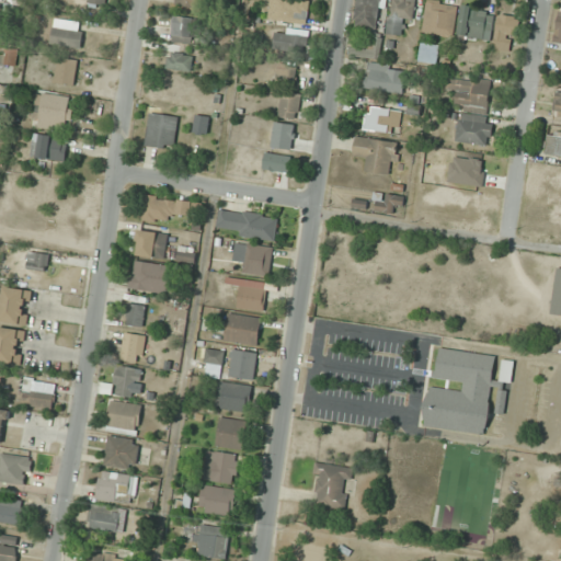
[(175,0),(175,6),(205,9),(206,0),(175,0)]
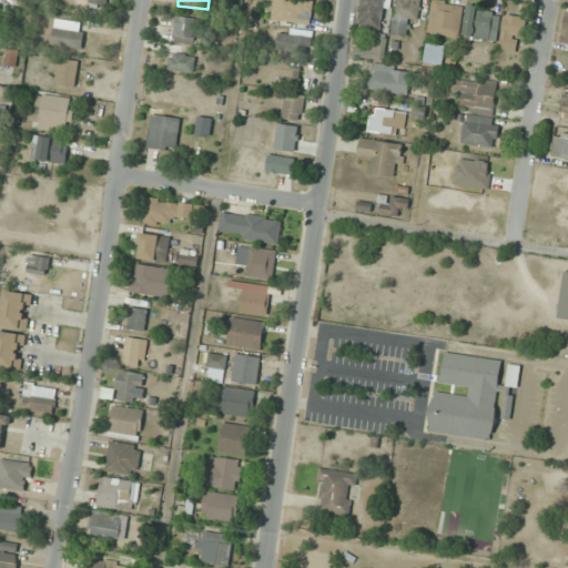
[(312,0),(272,0),(273,22),(312,22),(312,0)]
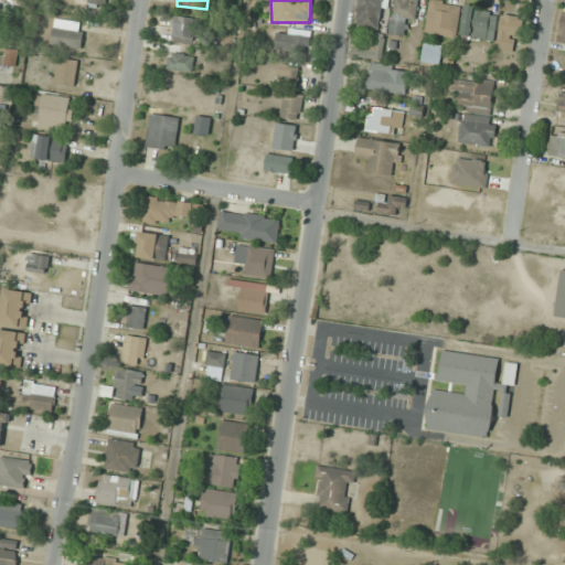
[(360,0),(356,27),(380,30),(384,0),(360,0)]
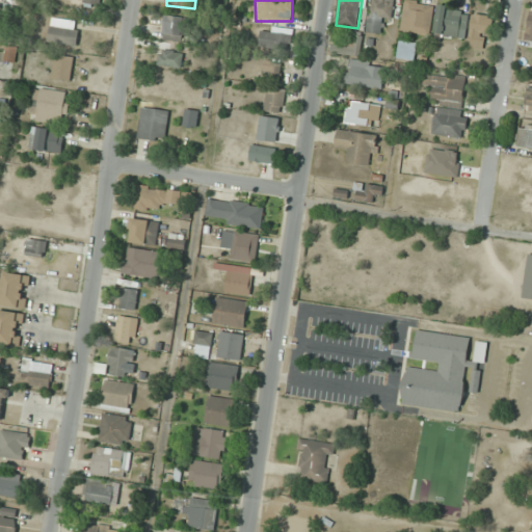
[(395,0),(373,0),(366,29),(379,33),(383,19),(390,21),(395,0)]
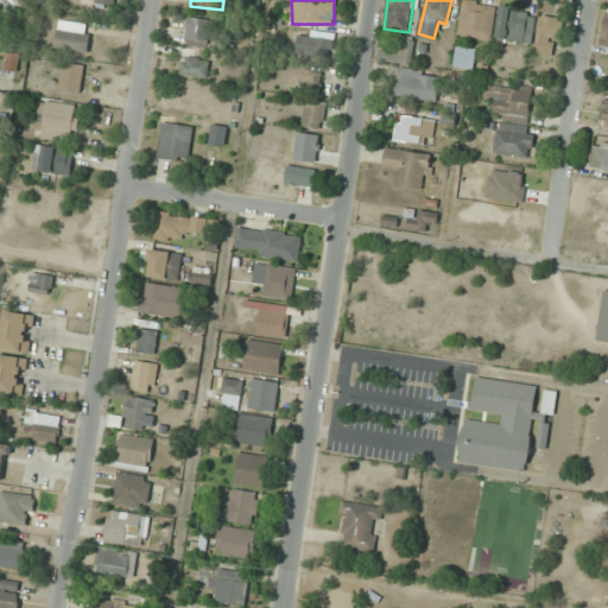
[(461,37),(494,37),(494,1),(461,1),(461,37)]
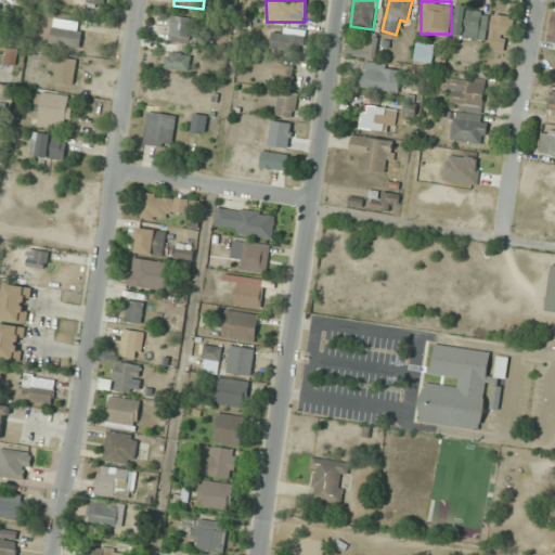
[(455,35),(486,38),(488,10),(457,7),(455,35)]
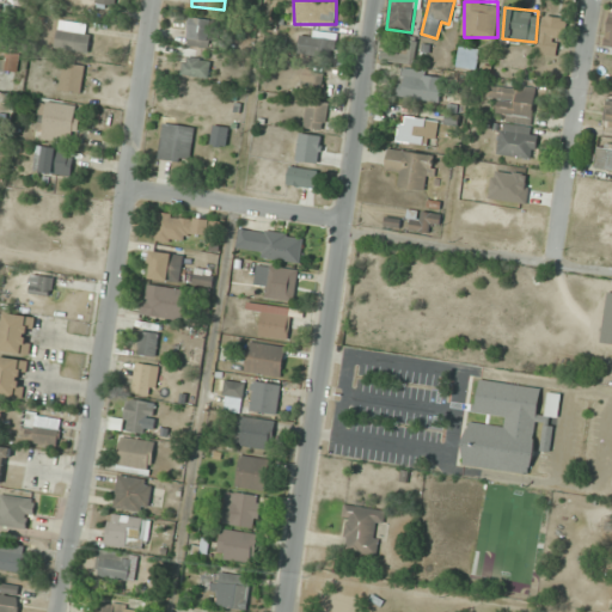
[(538,46),(562,51),(569,19),(544,13),(538,46)]
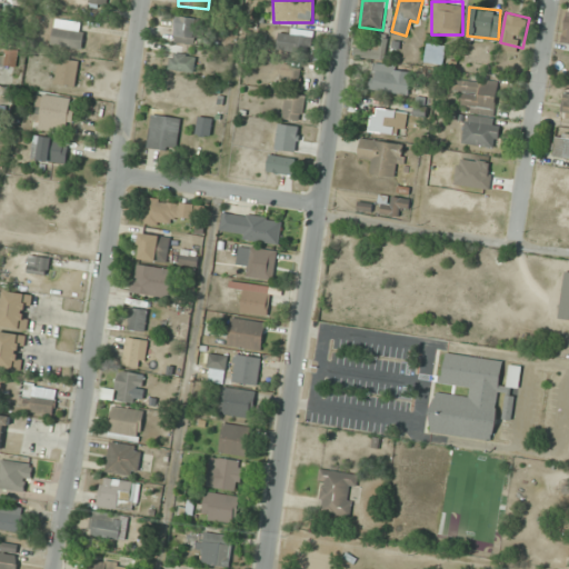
[(202,27),(183,15),(171,33),(190,46),(202,27)]
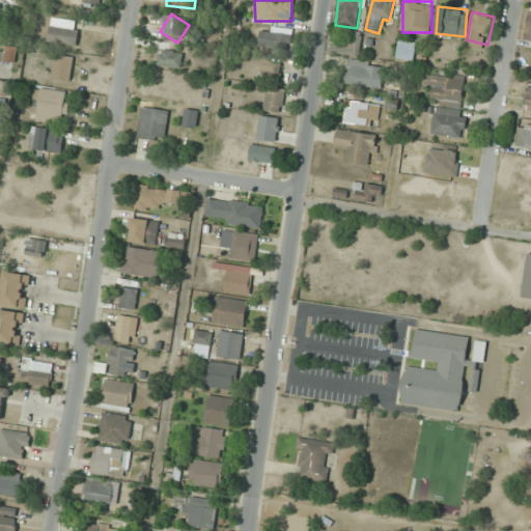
[(80,21),(51,17),(48,42),(76,45),(80,21)]
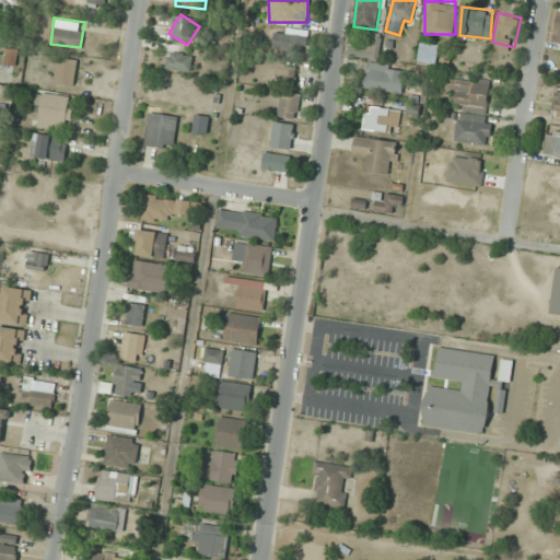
[(306,51),(306,34),(275,34),(275,51),(306,51)]
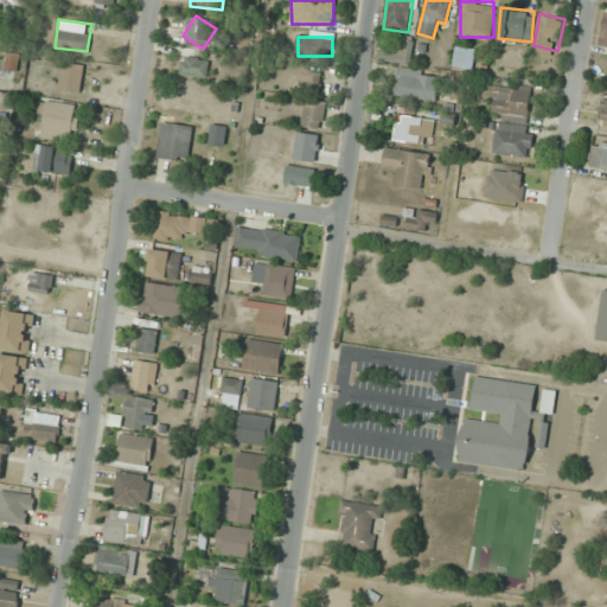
[(472,69),(477,50),(458,45),(453,64),(472,69)]
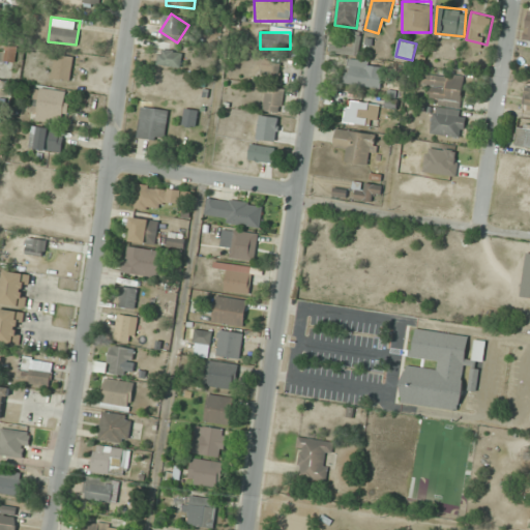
[(0,60),(15,61),(17,46),(0,43),(0,60)]
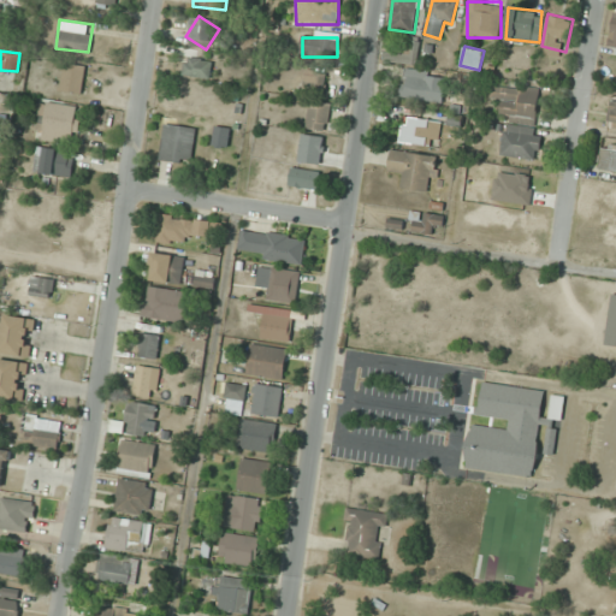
[(183,75),(209,80),(213,61),(185,57),(183,75)]
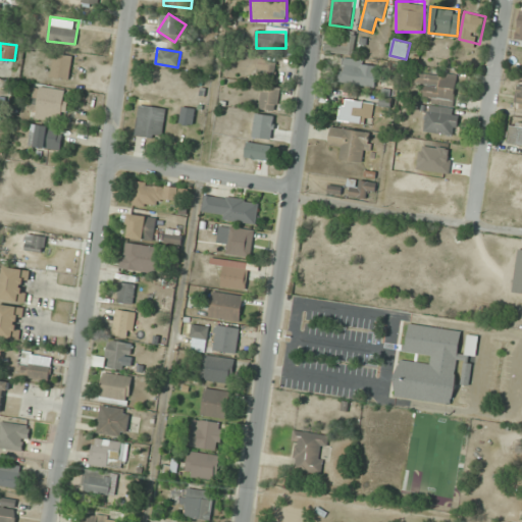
[(69,79),(71,55),(53,53),(51,76),(69,79)]
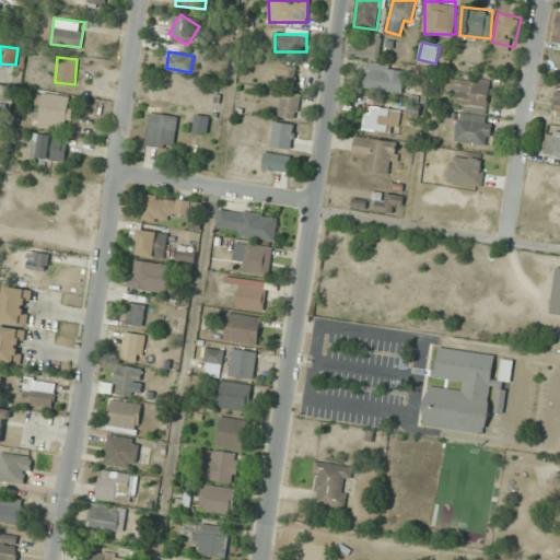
[(403,93),(407,69),(368,62),(363,88),(403,93)]
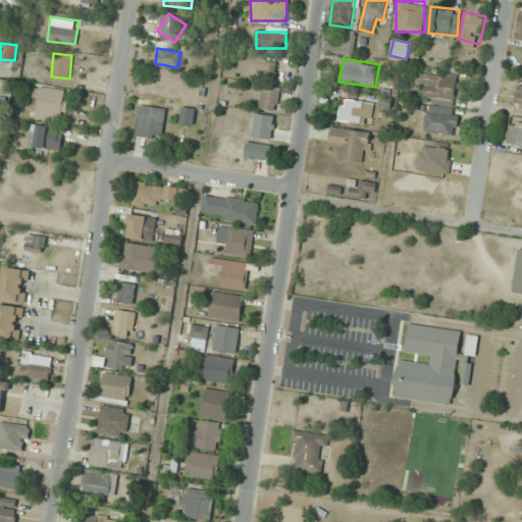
[(167,71),(153,71),(153,92),(167,92),(167,71)]
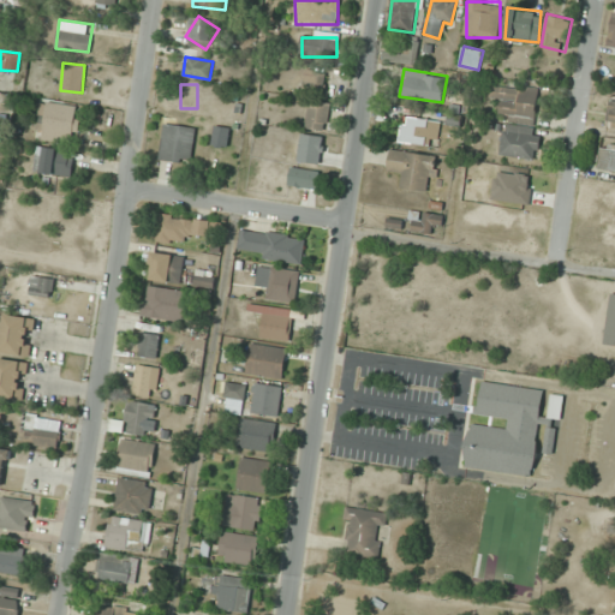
[(537,117),(538,88),(491,85),(490,99),(501,99),(500,115),(537,117)]
